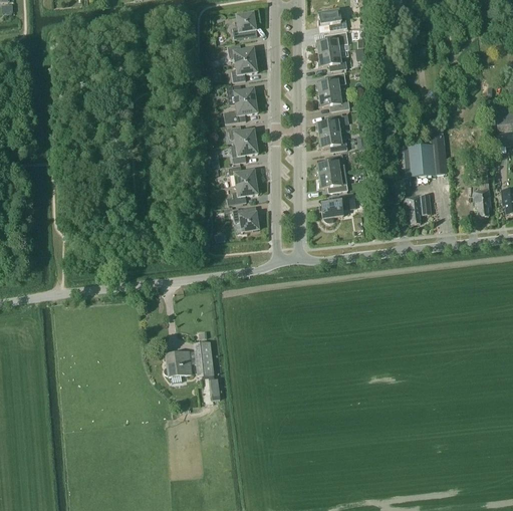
[(332,11),(332,9),(325,10),(325,12),(319,13),(320,19),(318,19),(318,26),(331,24),(332,29),(347,27),(346,16),(340,17),(339,10),(332,11)]
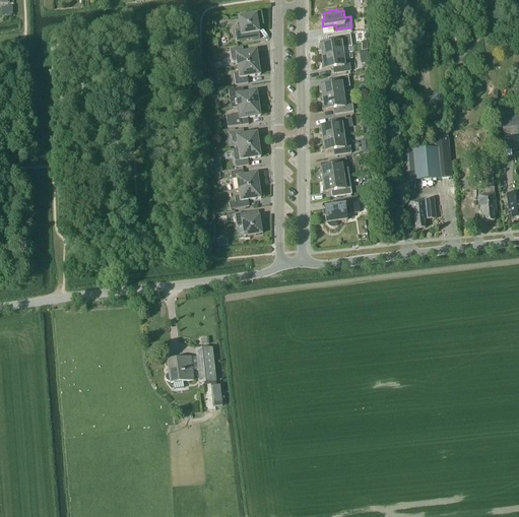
[(258,26),(256,13),(241,15),(240,14),(240,15),(242,27),(236,27),(237,40),(261,36),(259,26),(258,26)]
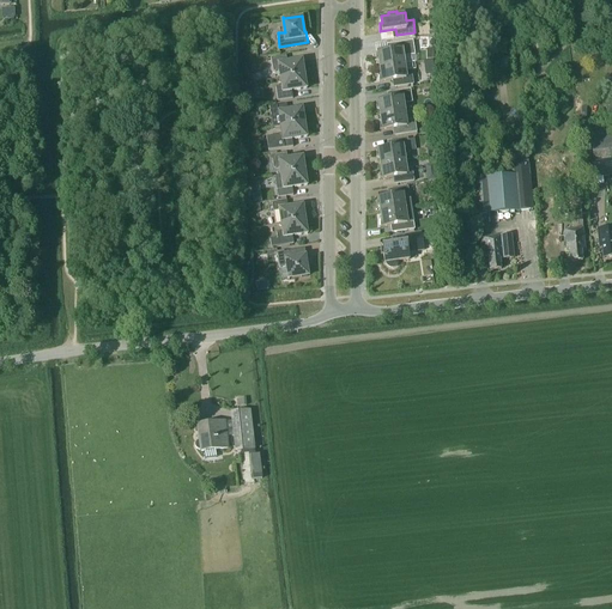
[(380,58),(381,65),(405,61),(404,53),(416,52),(413,37),(391,41),(391,48),(377,50),(377,58),(380,58)]
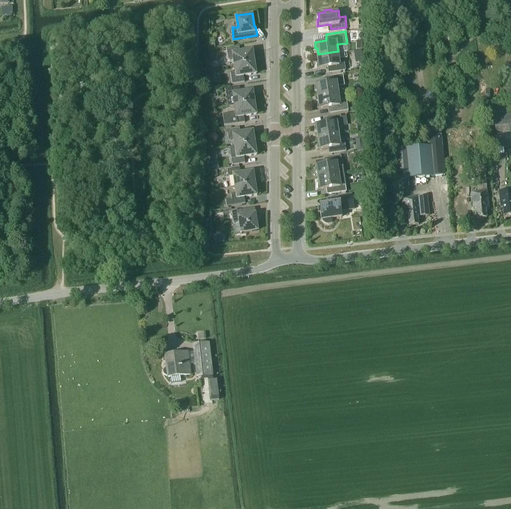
[(234,56),(235,63),(255,60),(253,48),(241,50),(240,44),(227,46),(229,57),(234,56)]
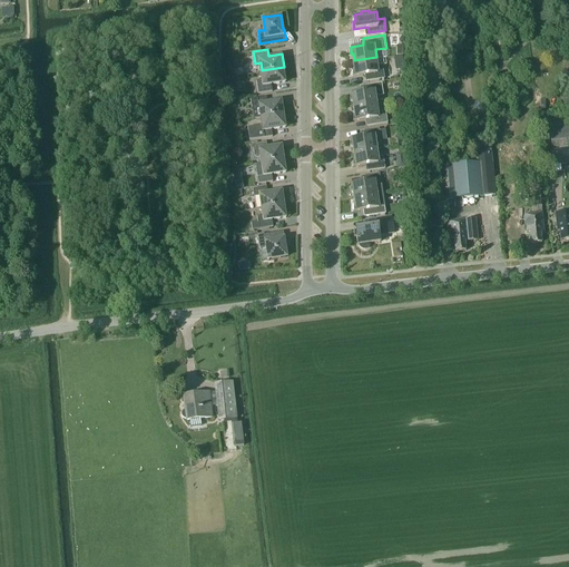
[(376,57),(354,60),(355,67),(353,67),(353,74),(365,71),(369,78),(385,76),(383,62),(378,64),(376,57)]
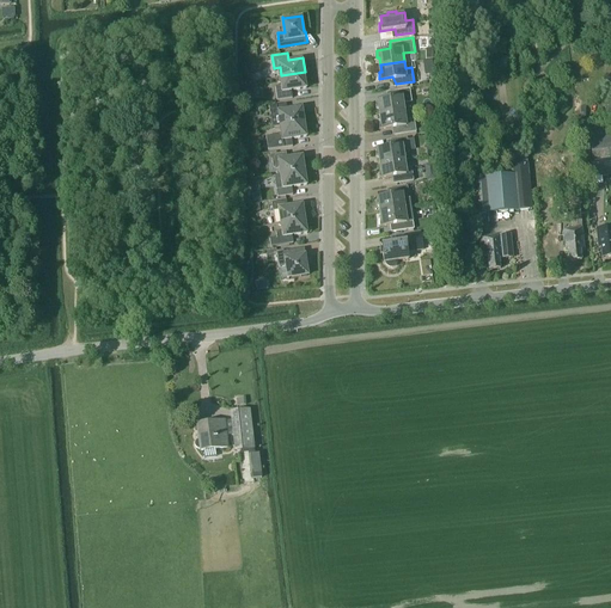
[(307,85),(305,72),(281,75),(282,83),(276,84),(279,97),(293,96),(292,87),(307,85)]
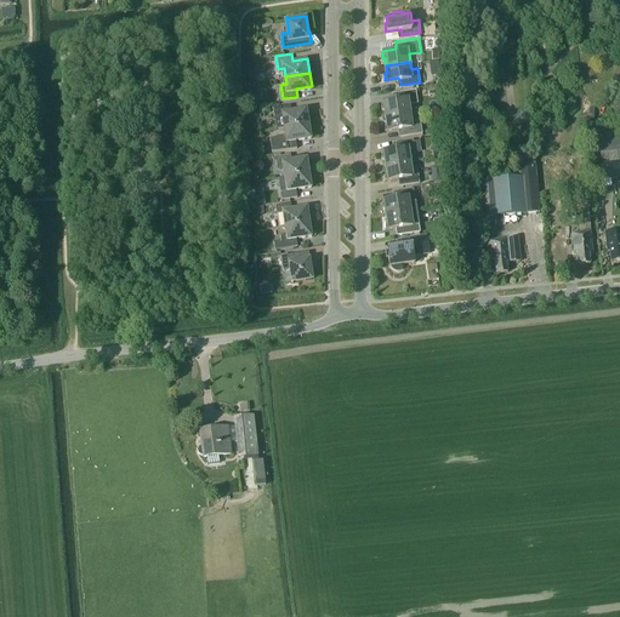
[(385,107),(386,114),(410,110),(409,102),(419,101),(416,87),(396,91),(397,98),(382,100),(382,108),(385,107)]
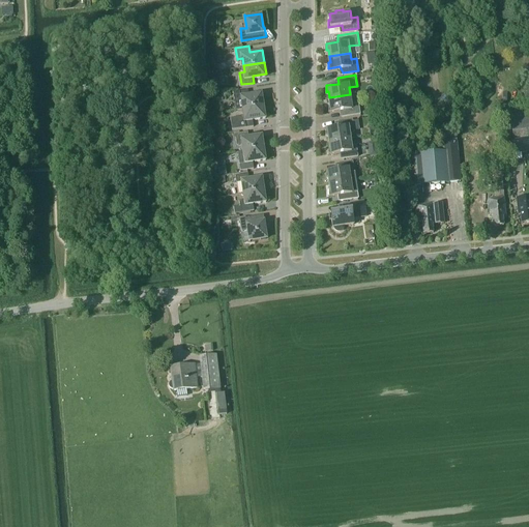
[(252,106),(264,104),(262,92),(256,93),(250,94),(248,87),(235,89),(233,90),(236,108),(238,108),(243,107),(252,106)]
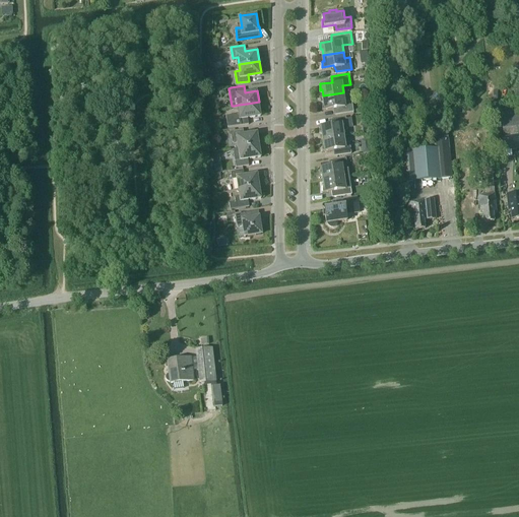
[(344,100),(343,92),(323,95),(324,102),(323,102),(323,108),(335,107),(336,112),(354,110),(352,99),(344,100)]
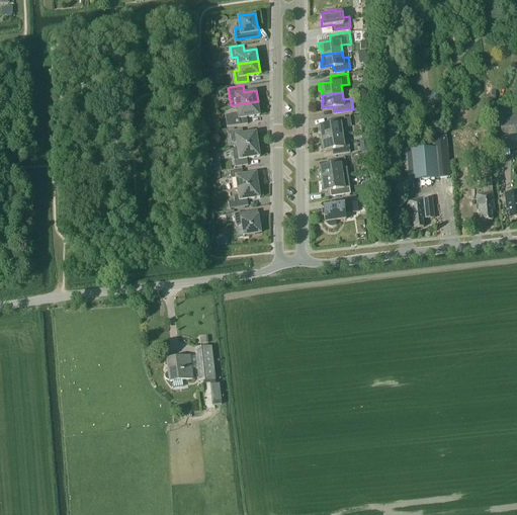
[(258,101),(238,104),(238,105),(239,111),(234,112),(226,113),(227,124),(236,123),(244,122),(248,121),(247,115),(252,114),(260,113),(258,101)]
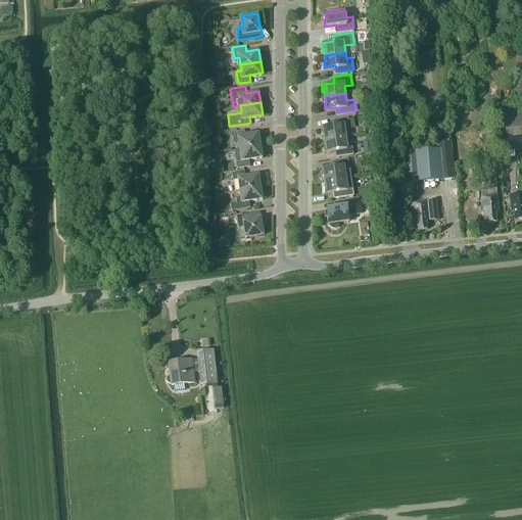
[(521,113),(505,116),(507,134),(521,131),(521,113)]
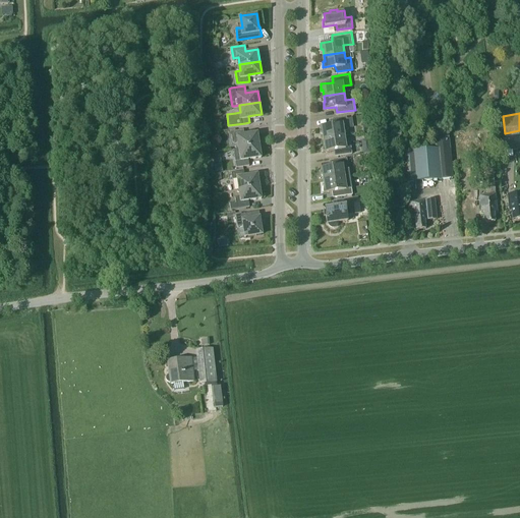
[(323,131),(324,137),(344,134),(343,127),(349,127),(347,115),(332,117),(333,123),(321,125),(321,131),(323,131)]
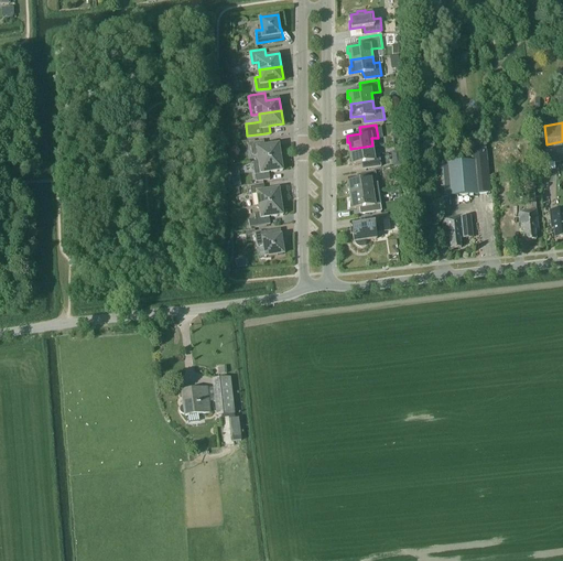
[(259,159),(281,155),(280,142),(266,144),(264,138),(250,140),(252,152),(258,151),(259,159)]
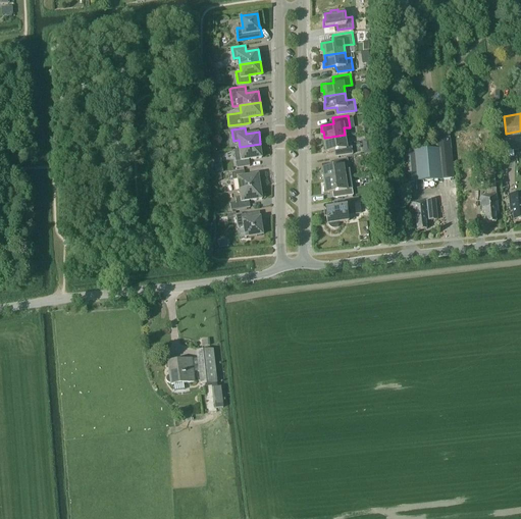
[(520,134),(505,136),(506,150),(520,147),(520,134)]
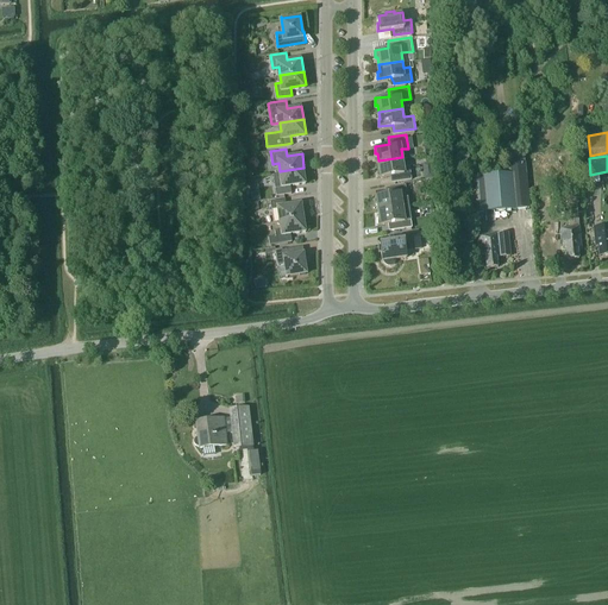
[(405,165),(402,157),(378,161),(380,168),(378,168),(378,175),(394,172),(395,180),(413,176),(411,164),(405,165)]
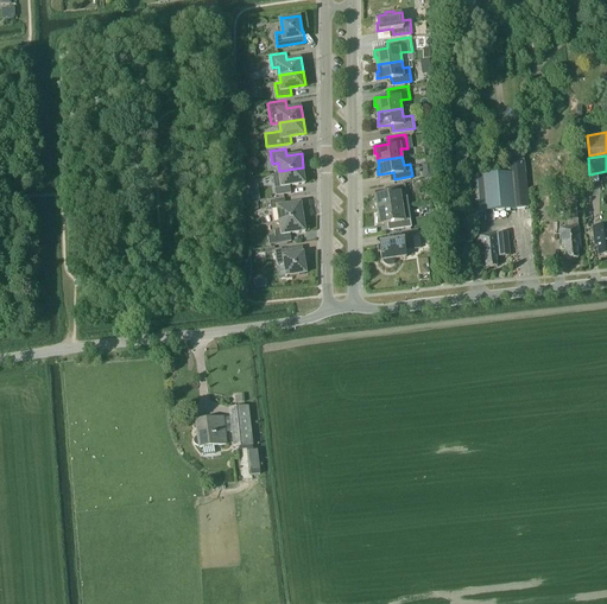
[(509,169),(469,172),(472,210),(530,204),(525,158),(507,159),(509,169)]
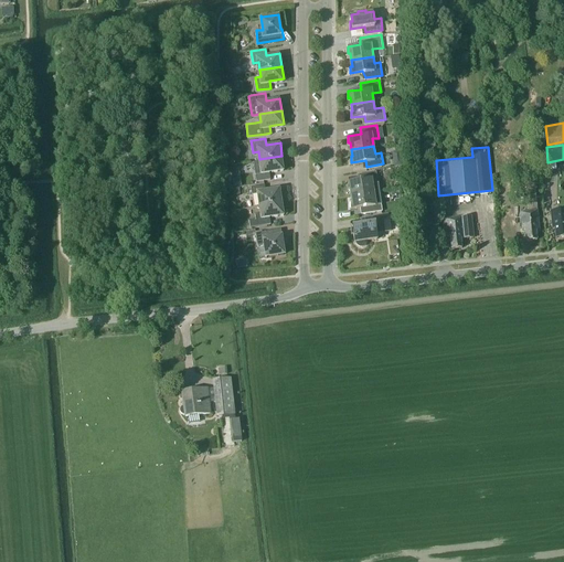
[(282,156),(259,159),(261,166),(255,167),(257,179),(272,177),(270,170),(284,168),(282,156)]
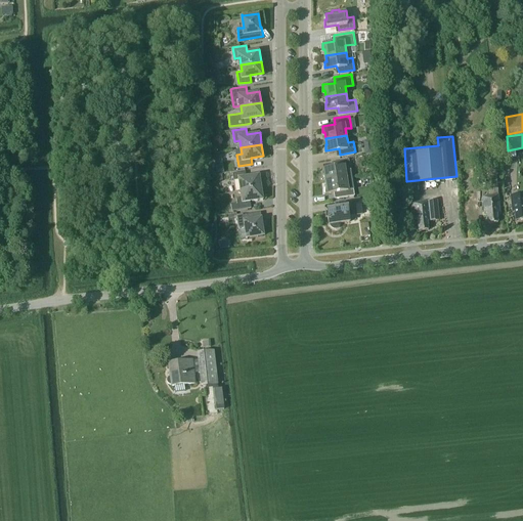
[(323,167),(323,174),(325,173),(327,179),(352,175),(350,164),(349,157),(337,159),(337,160),(337,165),(338,165),(335,166),(333,166),(323,167)]
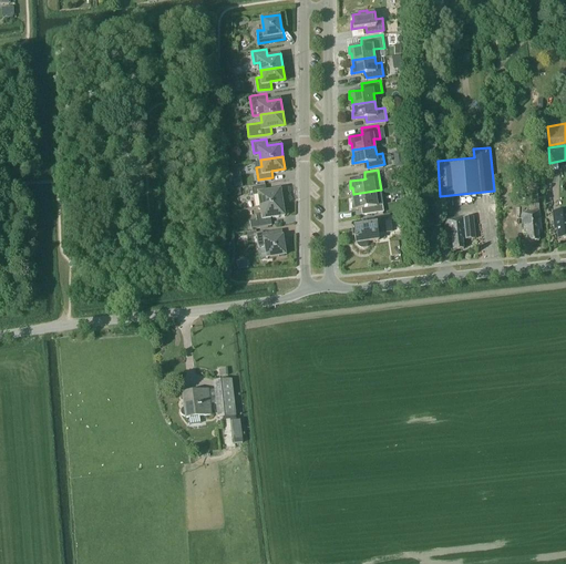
[(260,204),(284,201),(281,188),(267,191),(266,183),(253,185),(254,193),(259,192),(260,204)]
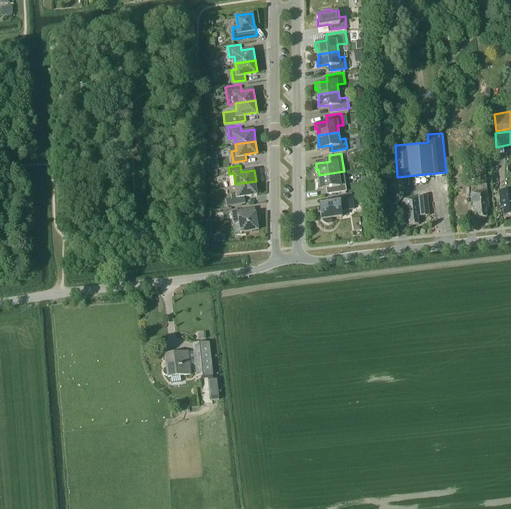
[(487,187),(486,169),(477,169),(479,187),(487,187)]
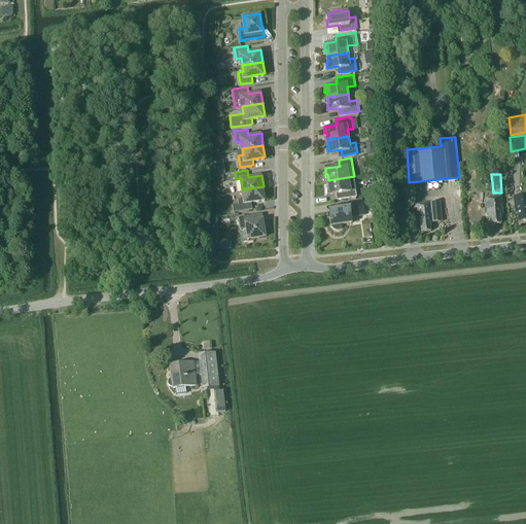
[(327,186),(327,194),(338,191),(339,198),(342,197),(357,195),(355,182),(354,176),(328,180),(329,186),(327,186)]
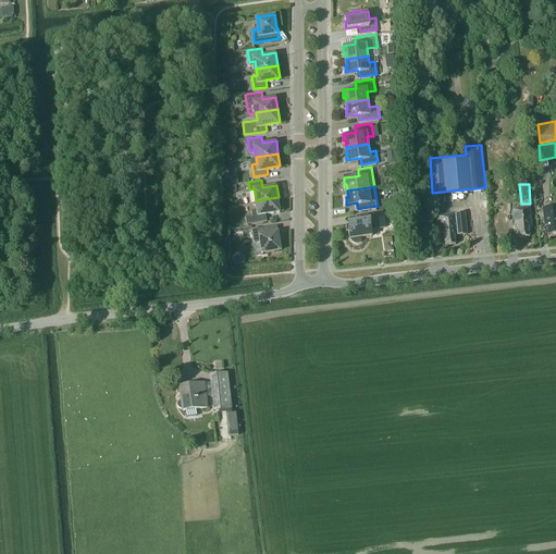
[(279,197),(256,200),(257,208),(251,209),(252,213),(246,214),(247,222),(268,219),(267,212),(280,210),(279,197)]
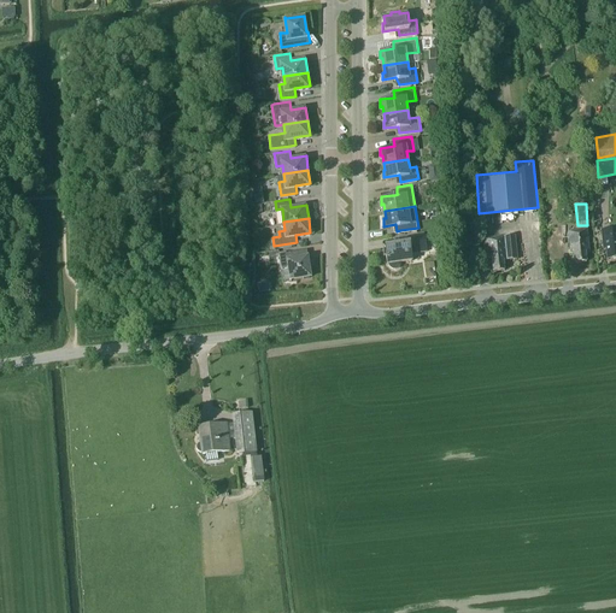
[(615,225),(602,228),(604,247),(606,246),(608,257),(615,254),(615,225)]
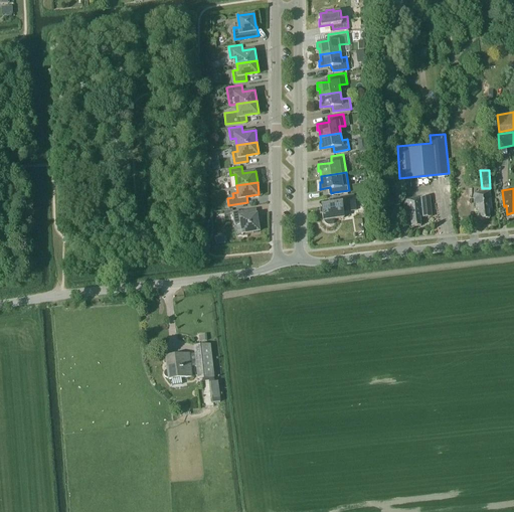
[(492,208),(490,190),(475,192),(477,207),(480,206),(481,217),(490,217),(489,208),(492,208)]
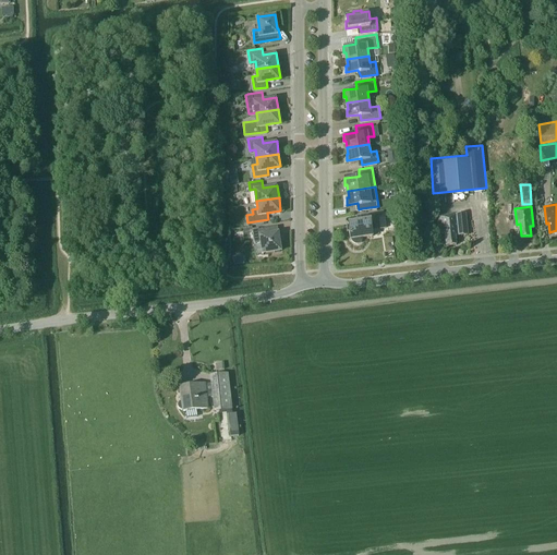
[(348,222),(348,230),(350,229),(351,237),(350,237),(350,238),(353,237),(354,239),(355,241),(359,241),(361,240),(362,238),(362,236),(374,233),(373,233),(372,226),(380,225),(387,224),(385,209),(378,210),(362,213),(363,220),(360,221),(348,222)]
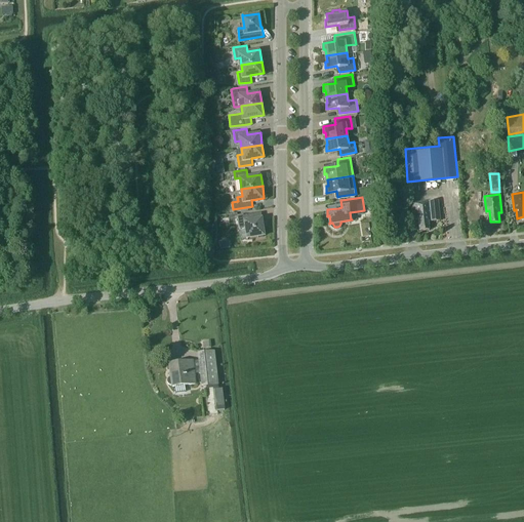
[(441,218),(438,197),(413,200),(413,202),(411,204),(411,208),(414,209),(415,217),(418,217),(419,230),(430,229),(429,219),(441,218)]
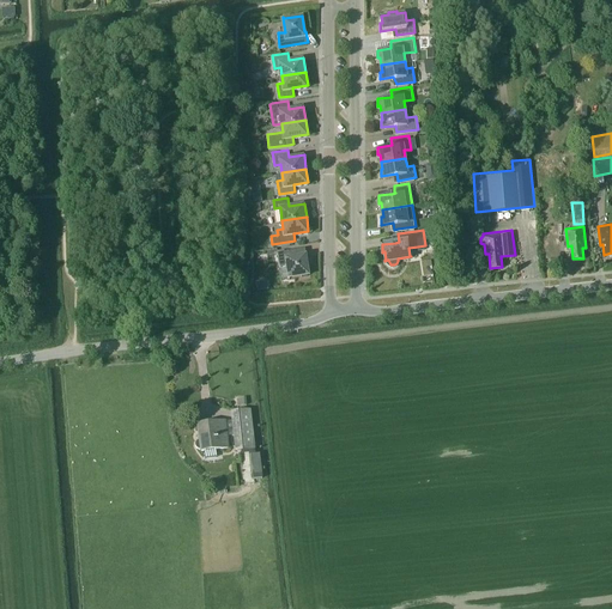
[(308,257),(306,247),(278,250),(280,265),(288,263),(290,278),(290,276),(309,273),(307,257),(308,257)]
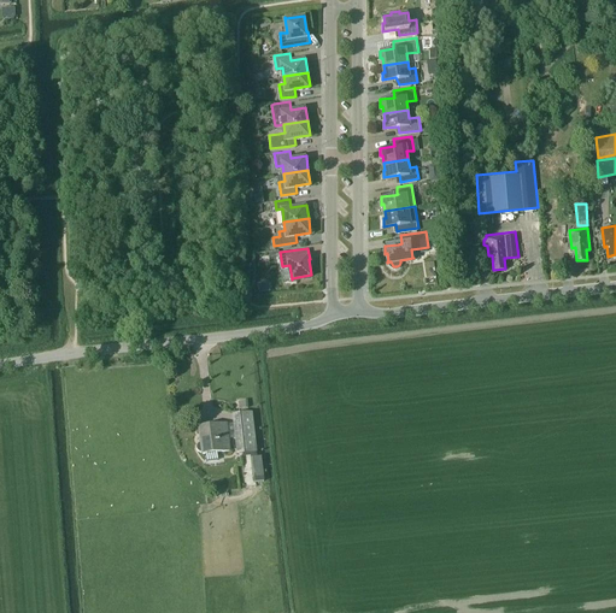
[(197,444),(197,446),(197,447),(198,448),(199,449),(200,451),(203,449),(203,452),(230,448),(229,436),(239,435),(240,452),(258,449),(253,408),(235,411),(236,420),(227,422),(200,424),(201,441),(199,441),(198,442),(197,443),(197,444)]
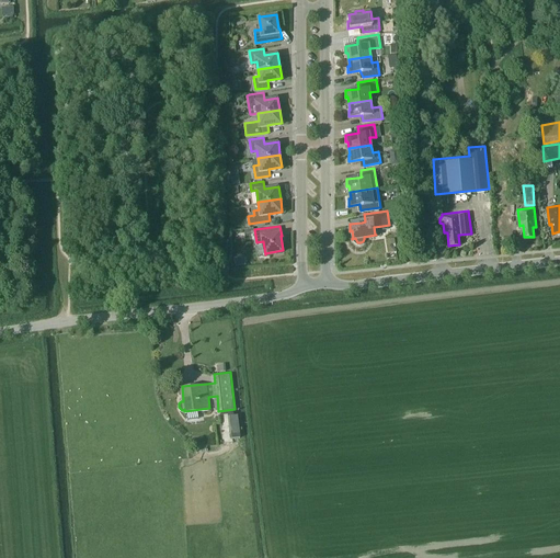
[(241,432),(239,413),(228,414),(230,433),(241,432)]
